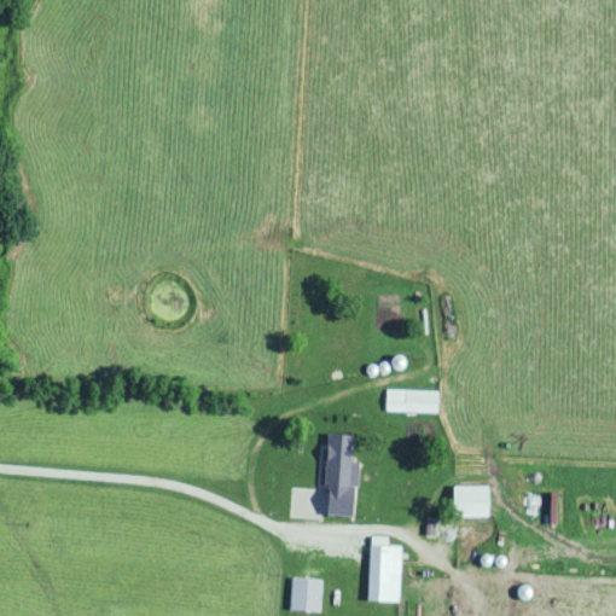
[(440,390),(388,390),(388,411),(440,411),(440,390)]
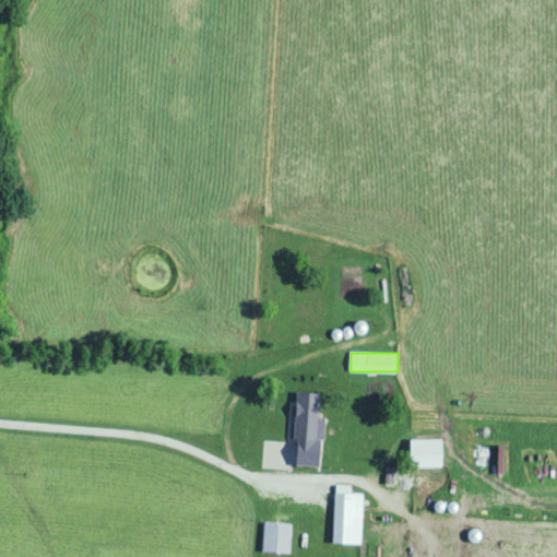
[(301,446),(331,446),(331,418),(293,418),(293,439),(301,439),(301,446)]
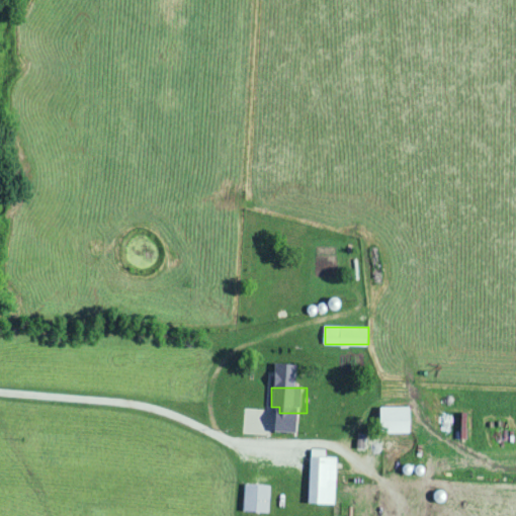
[(364,432),(365,451),(384,451),(384,432),(410,432),(410,407),(377,408),(378,432),(364,432)]
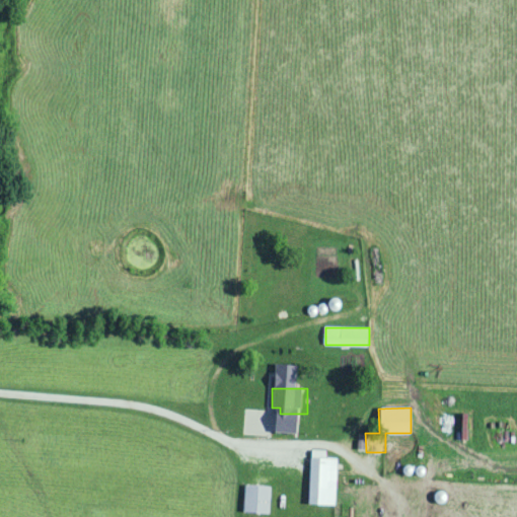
[(338,457),(309,456),(308,504),(337,505),(338,457)]
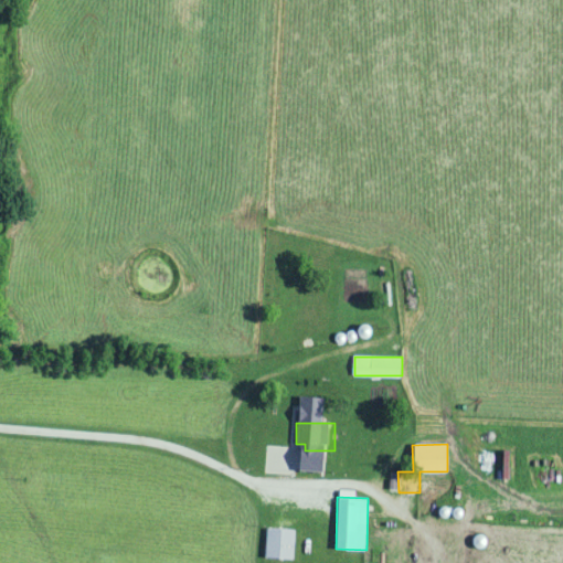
[(265,558),(295,558),(295,528),(266,528),(265,558)]
